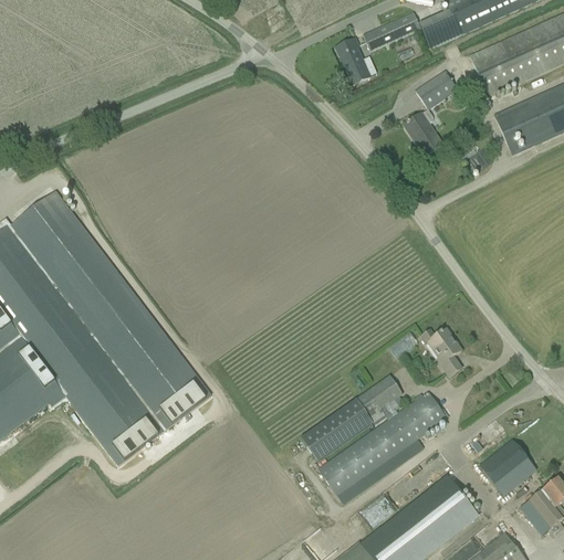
[(447,0),(451,9),(461,32),(533,0),(447,0)]
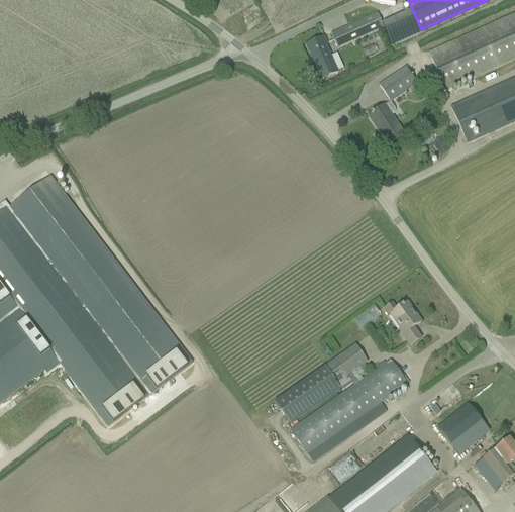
[(394,42),(421,29),(412,8),(384,21),(386,24),(394,42)]
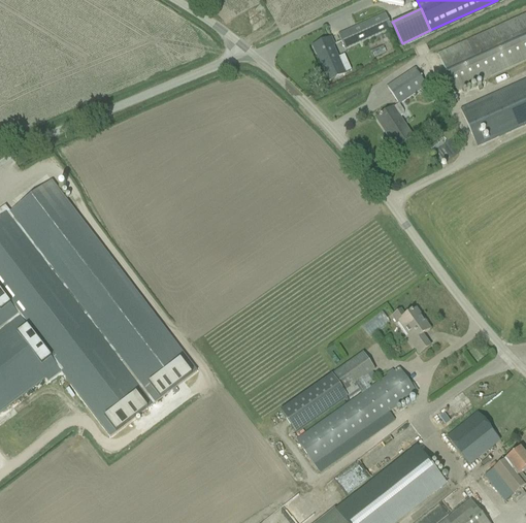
[(387,9),(339,30),(347,45),(394,25),(392,22),(387,9)]
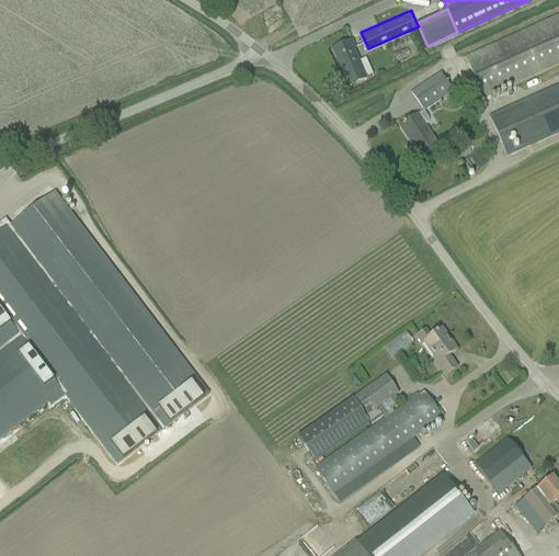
[(558,10),(467,52),(487,92),(558,59),(558,10)]
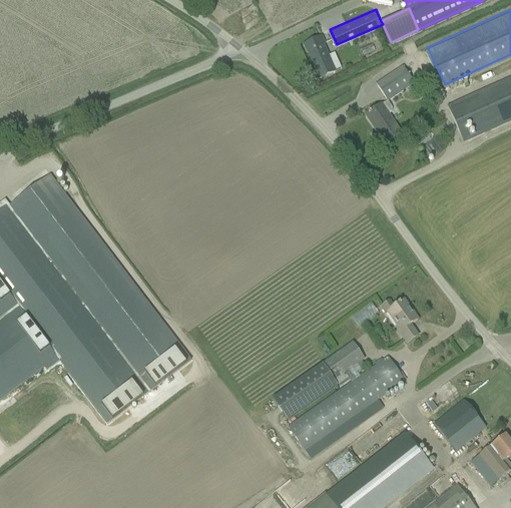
[(321,75),(336,67),(321,34),(305,41),(321,75)]
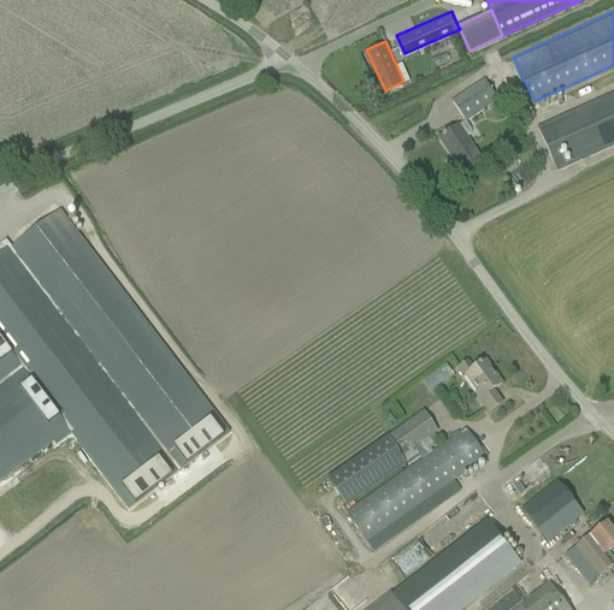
[(468,117),(478,110),(500,94),(488,73),(464,89),(454,96),(467,117),(468,117)]
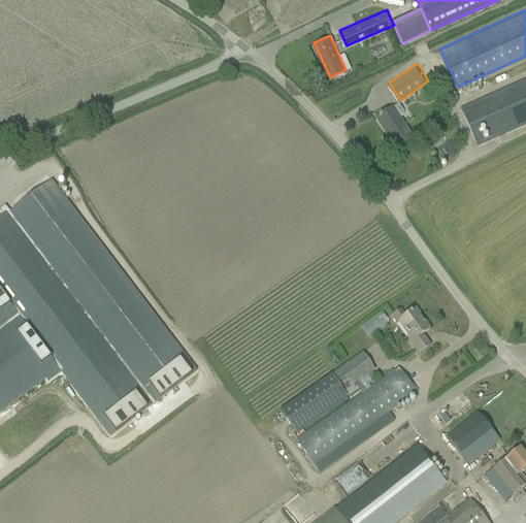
[(479,142),(488,138),(525,120),(525,75),(499,88),(471,101),(462,105),(479,142)]
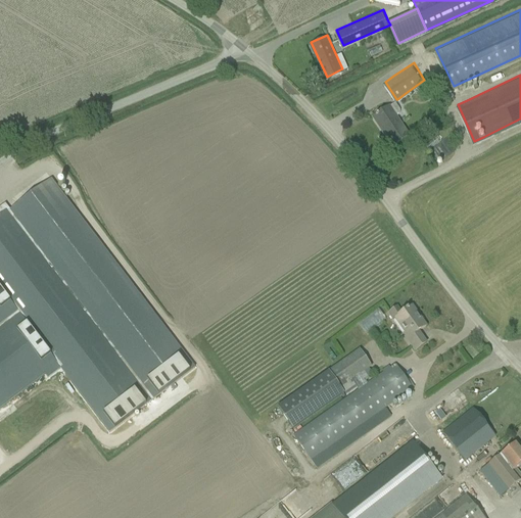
[(399,115),(397,116),(395,114),(399,111),(401,109),(401,107),(400,105),(397,99),(396,99),(389,104),(374,114),(382,126),(384,125),(395,141),(410,132),(399,115)]
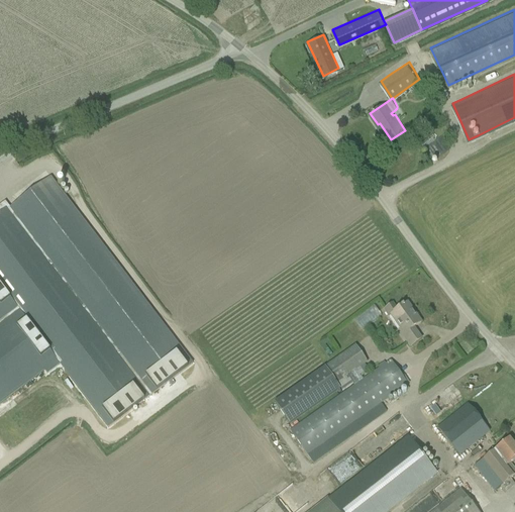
[(52,173),(11,204),(10,202),(0,209),(0,278),(62,361),(109,423),(170,378),(173,375),(194,359),(52,173)]
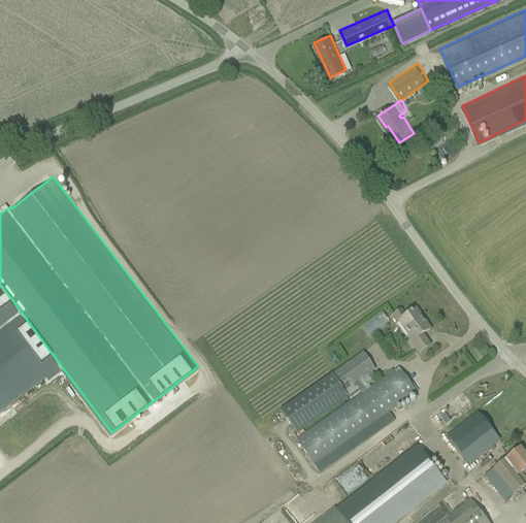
[(63,368),(0,284),(0,410),(46,374),(50,378),(63,368)]
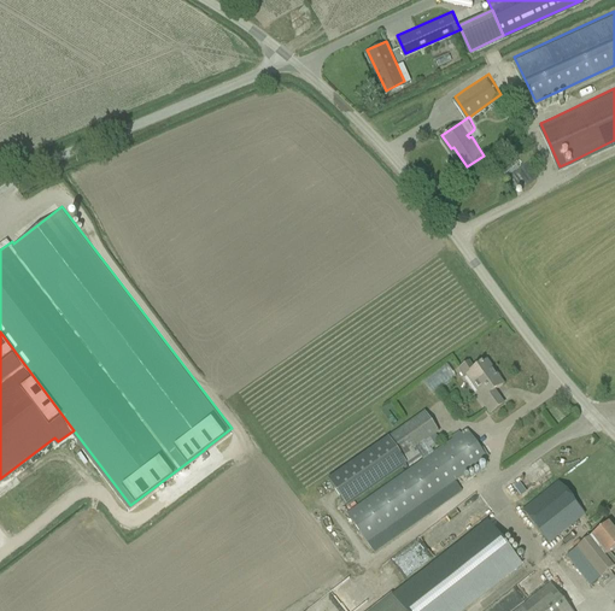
[(466,372),(470,369),(485,391),(480,394),(485,399),(491,409),(505,399),(496,386),(505,380),(488,357),(476,365),(470,358),(460,365),(466,372)]
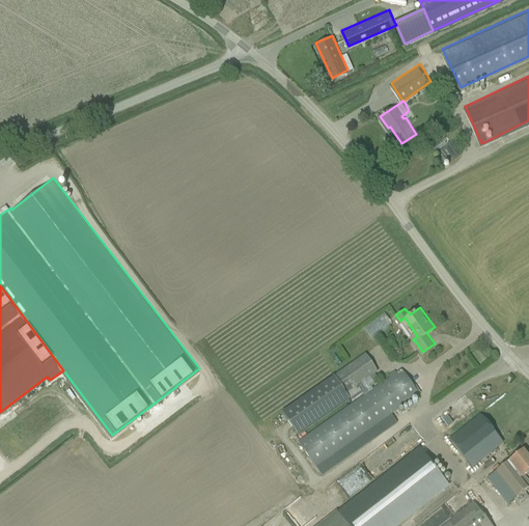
[(373,334),(394,319),(386,308),(366,323),(373,334)]
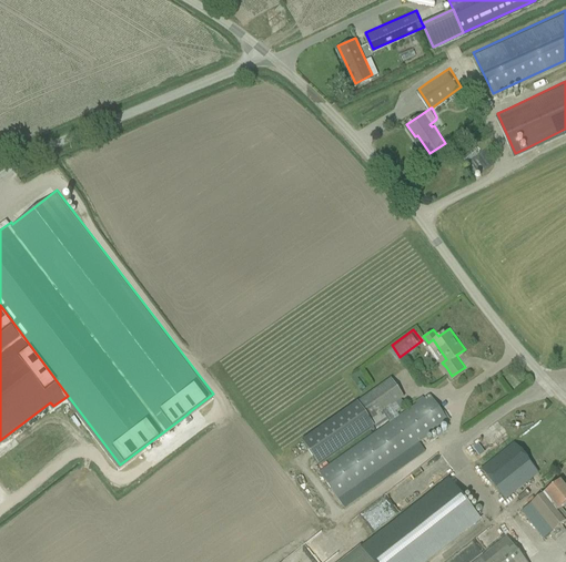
[(406,392),(393,373),(359,397),(375,421),(375,422),(401,405),(396,399),(406,392)]
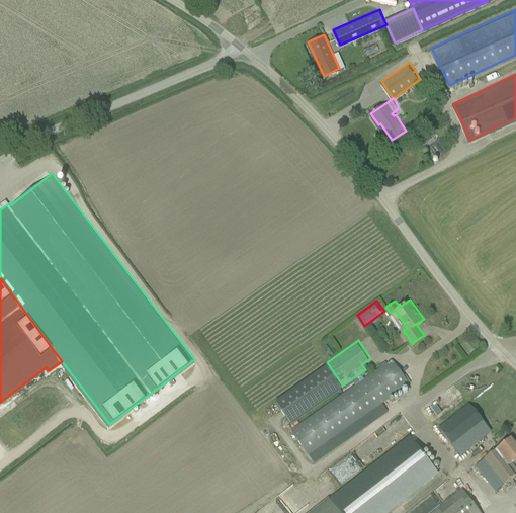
[(412,386),(409,381),(410,381),(410,380),(412,379),(407,371),(405,373),(393,357),(292,427),(310,451),(406,383),(409,388),(412,386)]
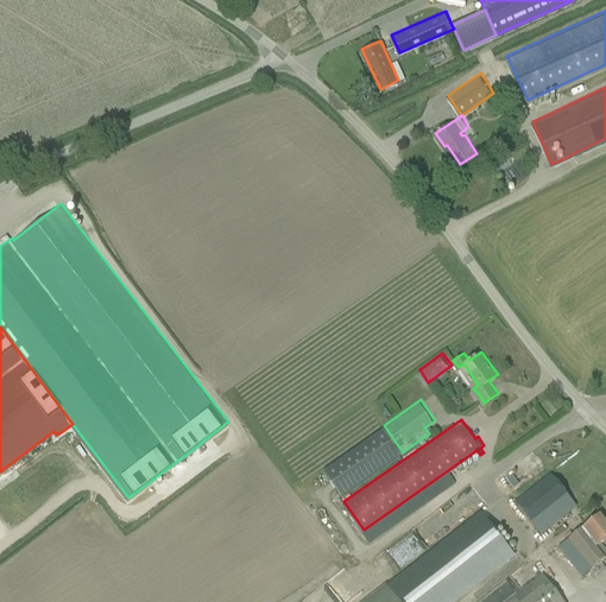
[(402,451),(384,425),(321,469),(339,495),(402,451)]
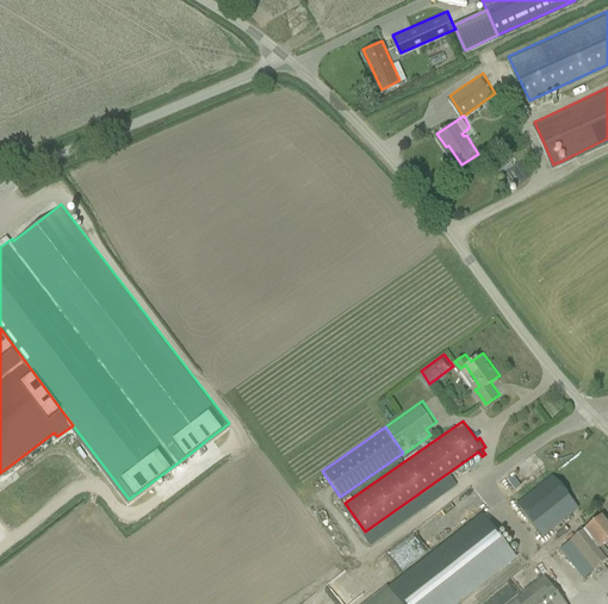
[(545,480),(519,500),(539,525),(545,531),(579,504),(575,497),(554,472),(545,480)]
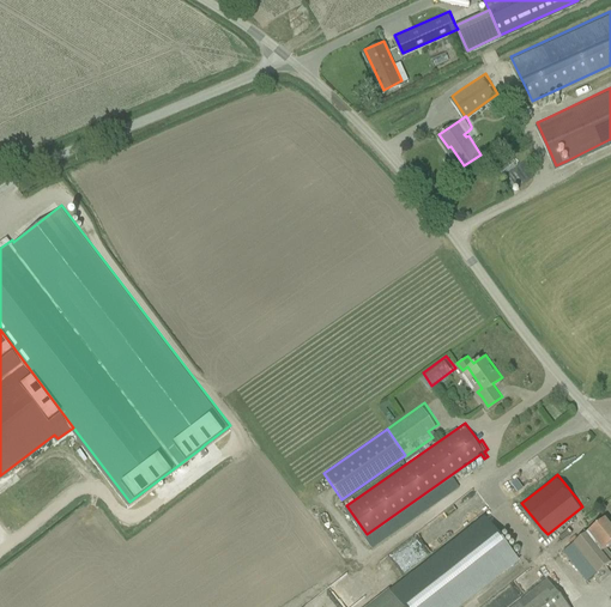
[(391,588),(405,606),(454,606),(520,556),(487,513),(391,588)]
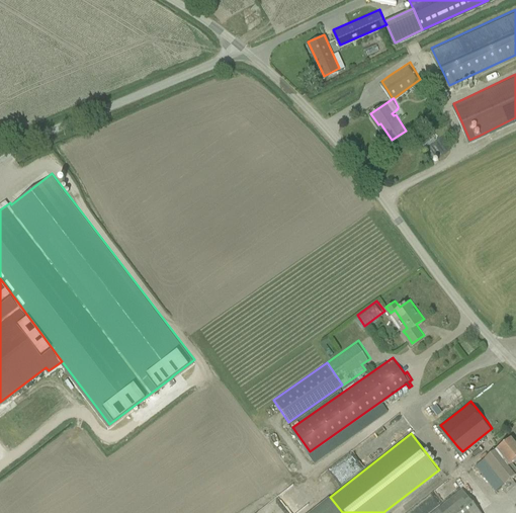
[(353,475),(353,476),(385,452),(373,435),(333,462),(345,480),(353,475)]
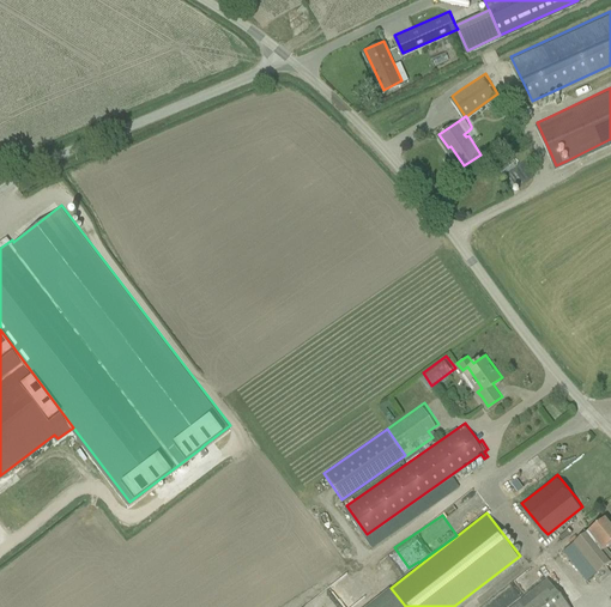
[(566,547),(570,553),(590,577),(596,572),(600,580),(610,572),(610,566),(608,563),(610,560),(610,548),(608,545),(610,541),(610,521),(606,515),(566,547)]
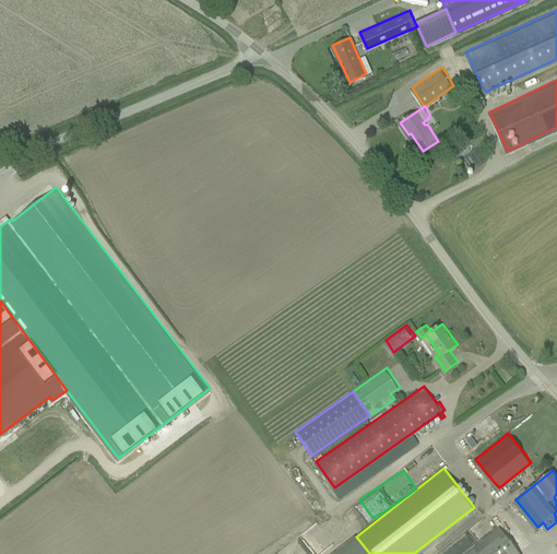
[(522,553),(523,553),(500,525),(462,553),(522,553)]
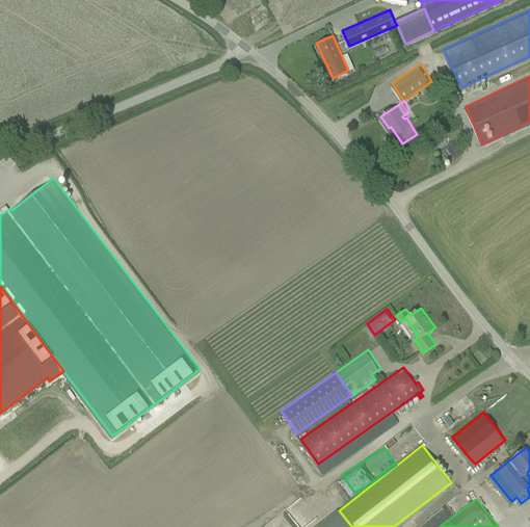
[(338,508),(314,526),(351,526),(339,510),(338,508)]
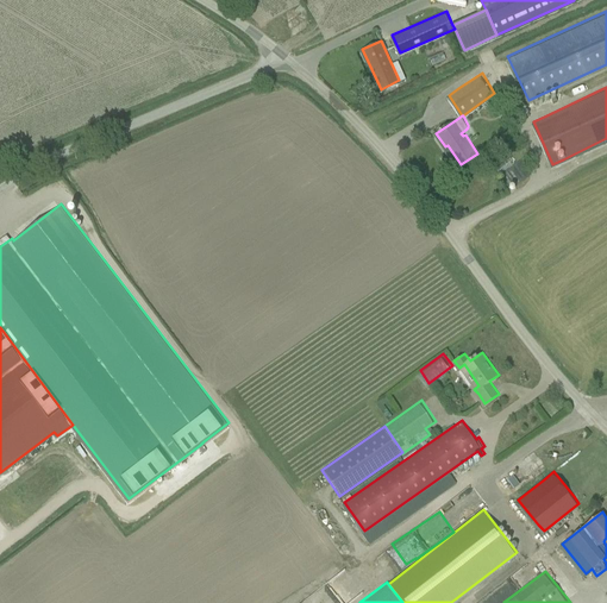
All buildings are outlined.
